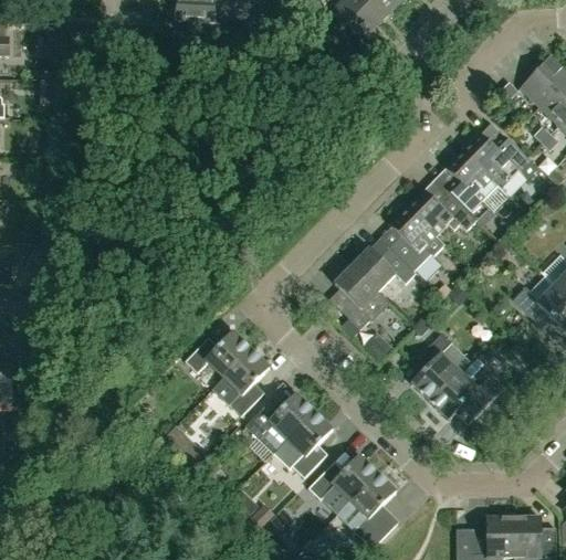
[(175,0),(174,17),(213,19),(215,0),(175,0)]
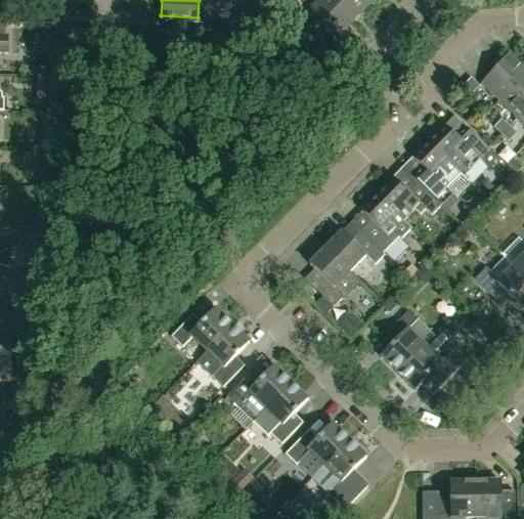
[(334,36),(351,17),(333,0),(312,0),(305,8),(334,36)]
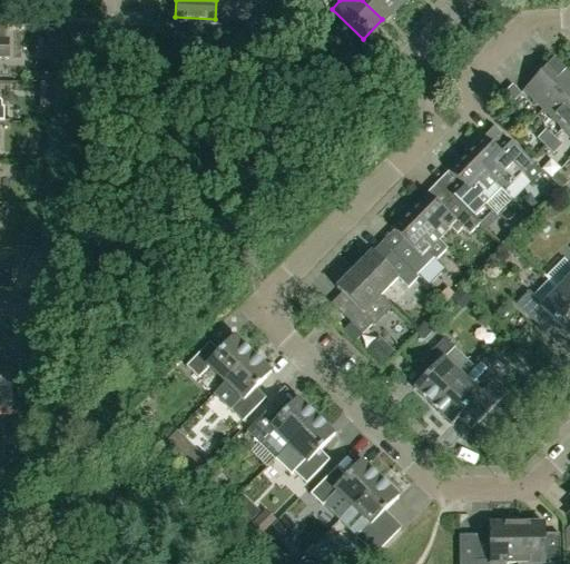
[(362,0),(382,19),(401,0),(362,0)]
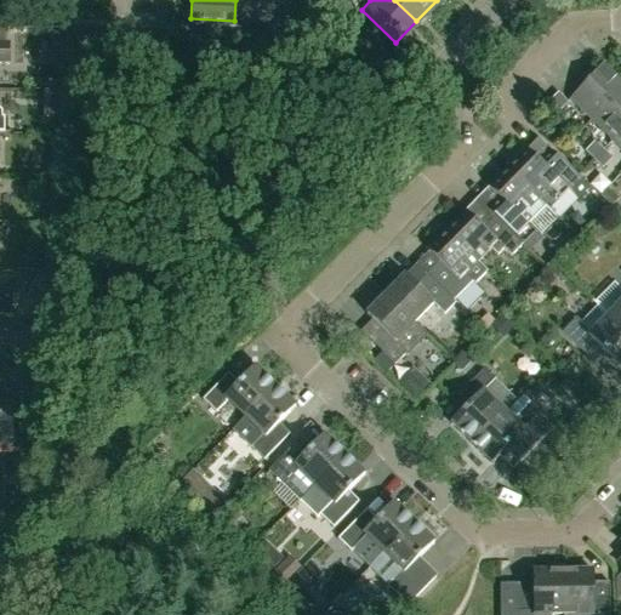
[(571,94),(593,114),(620,85),(620,78),(603,61),(571,94)]
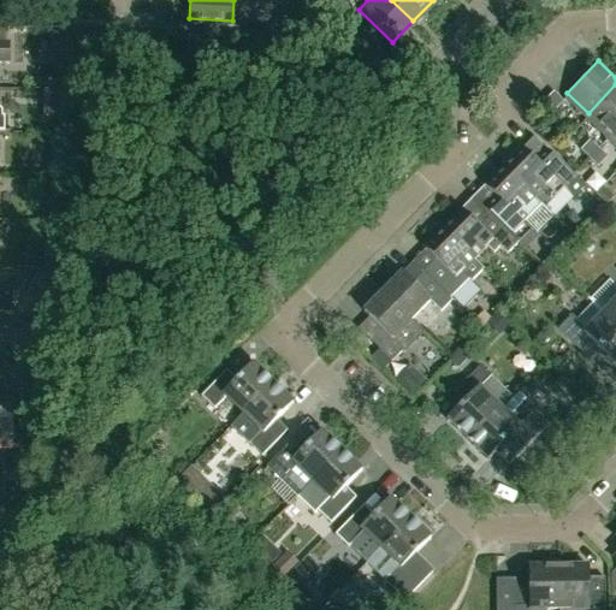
[(615,84),(588,113),(609,134),(615,125),(615,84)]
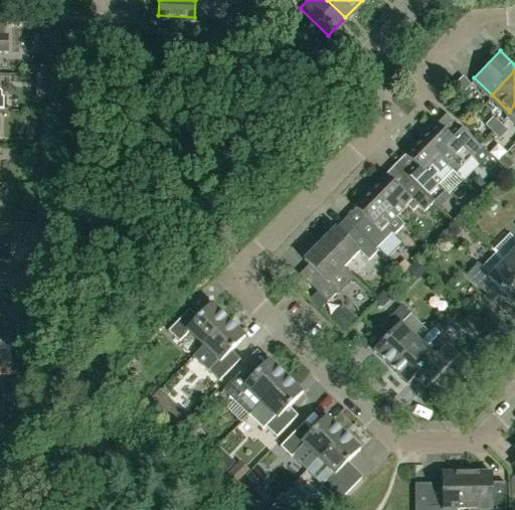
[(323,83),(316,75),(306,86),(313,94),(323,83)]
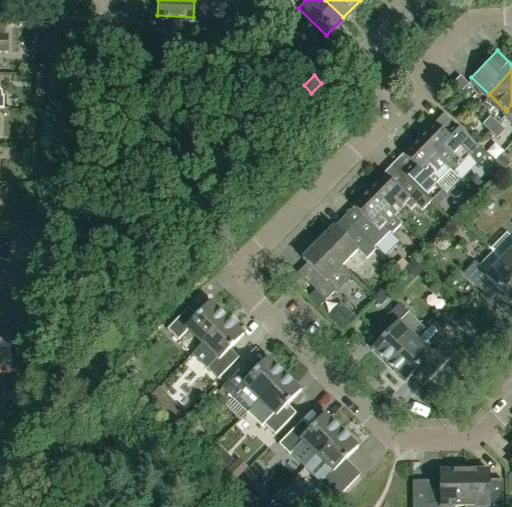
[(489,127),(498,119),(490,112),(482,120),(489,127)]
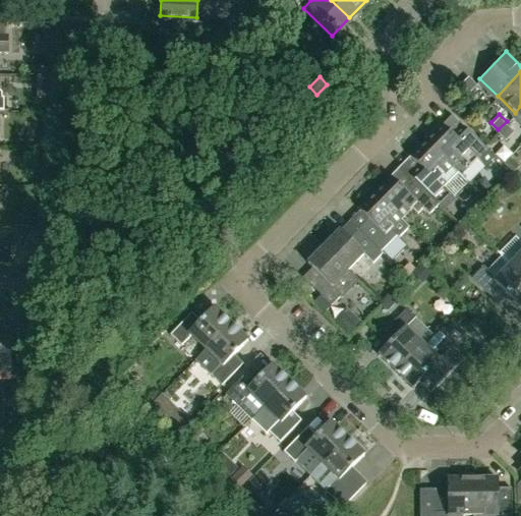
[(494,154),(463,124),(454,133),(443,122),(443,123),(440,120),(431,127),(435,130),(427,138),(453,163),(460,170),(459,170),(460,171),(475,155),(484,163),(494,154)]
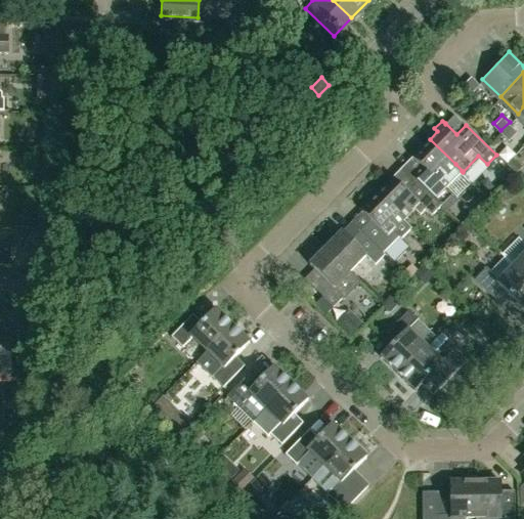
[(516,129),(510,122),(500,130),(508,137),(516,129)]
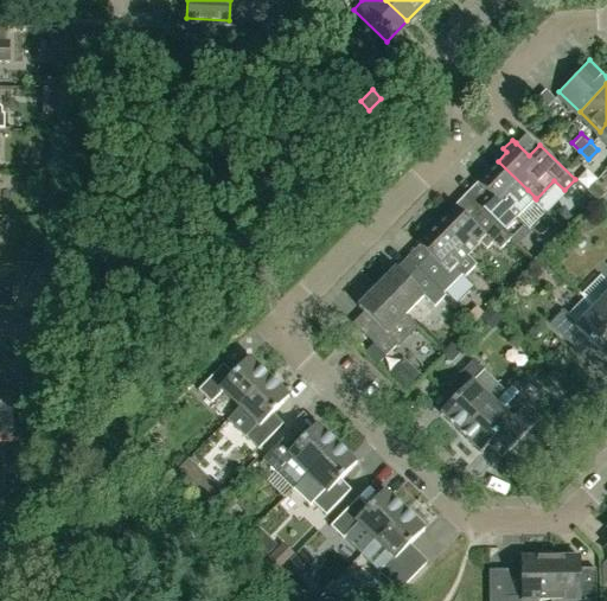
[(536,198),(528,190),(498,161),(489,170),(486,167),(477,176),(480,179),(479,180),(496,196),(484,208),(511,235),(523,223),(516,215),(522,209),(523,211),(535,198),(536,198)]
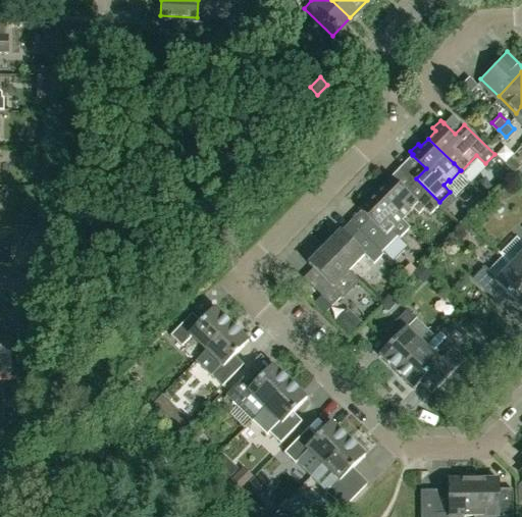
[(393,174),(376,191),(402,216),(413,205),(418,211),(423,206),(429,212),(439,202),(416,178),(407,189),(393,174)]
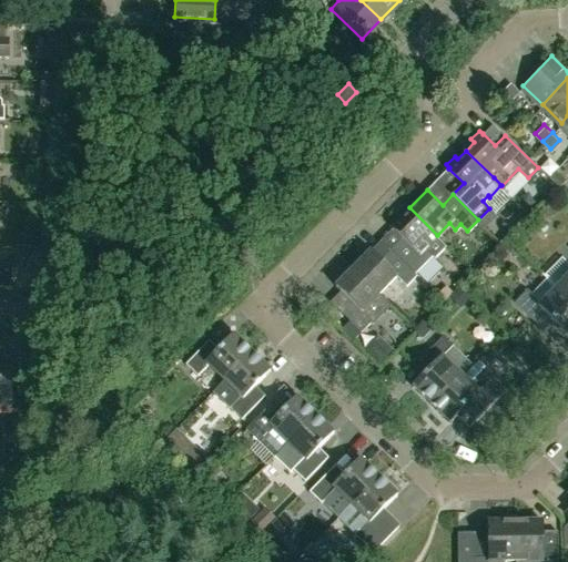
[(437,235),(409,207),(393,225),(402,235),(391,246),(411,266),(416,271),(433,254),(435,255),(446,244),(437,235)]
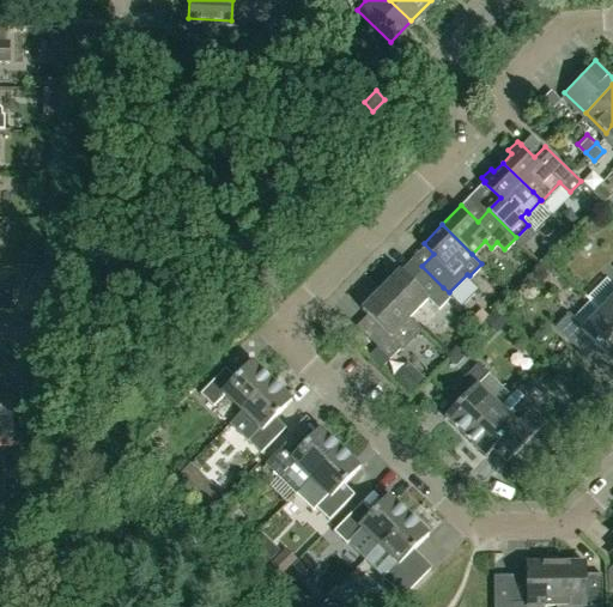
[(400,267),(381,286),(410,314),(428,295),(438,305),(450,293),(449,292),(443,287),(422,266),(411,277),(400,267)]
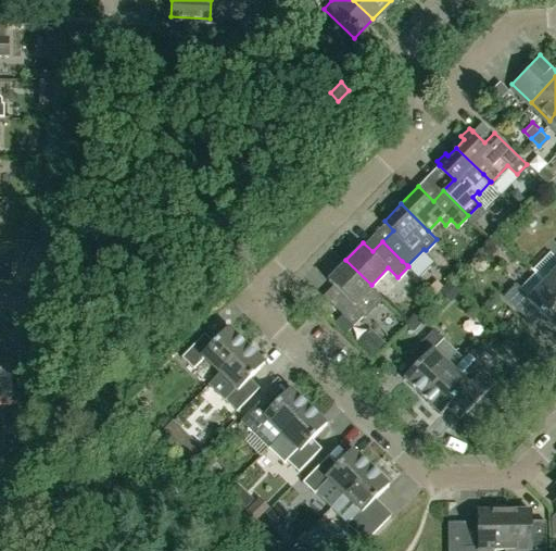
[(536,267),(535,270),(555,289),(555,253),(550,248),(533,265),(536,267)]
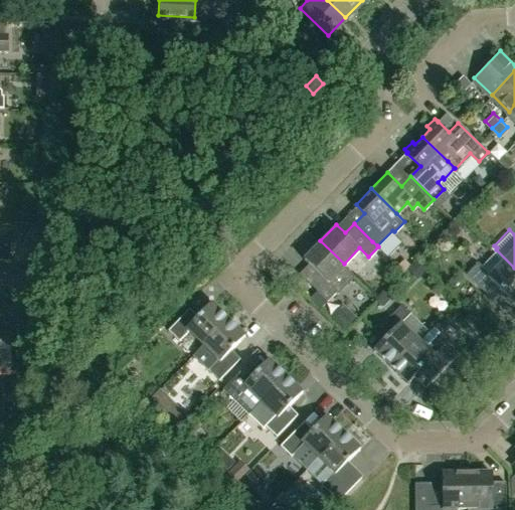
[(0,232),(0,257),(10,257),(10,232),(0,232)]
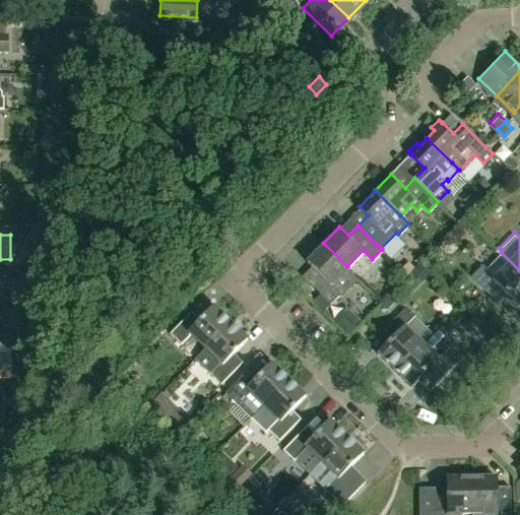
[(347,266),(323,243),(308,259),(329,281),(320,291),(331,302),(341,292),(341,293),(358,276),(347,266)]
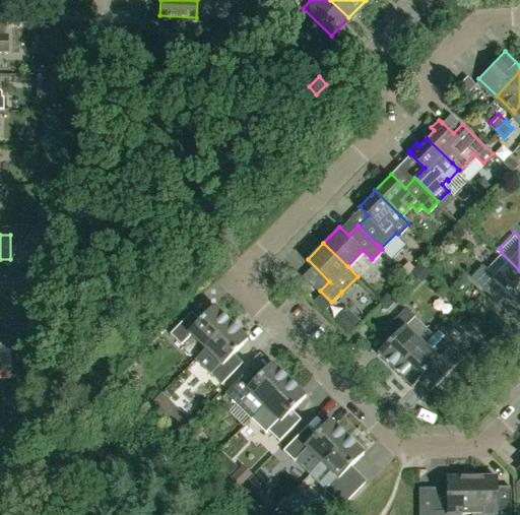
[(519,304),(519,270),(501,252),(486,266),(482,262),(471,273),(496,298),(505,288),(519,304)]
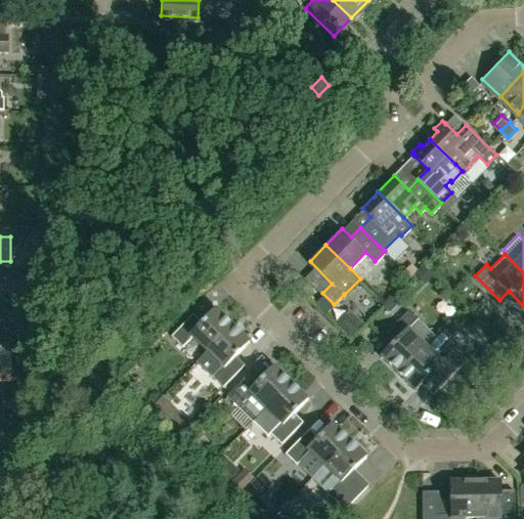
[(418,277),(433,270),(427,257),(411,263),(418,277)]
